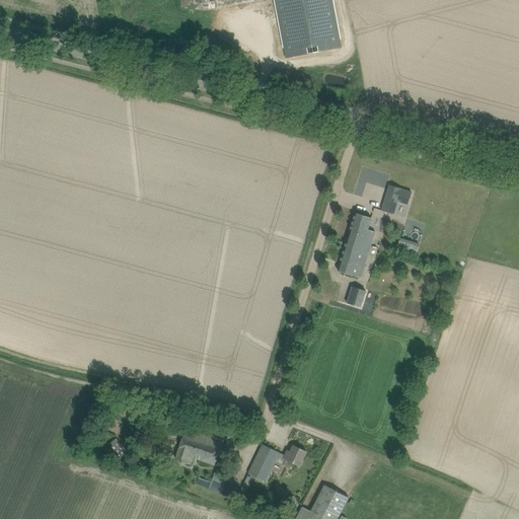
[(180,0),(181,3),(191,1),(198,0),(275,0),(287,60),(343,50),(332,0),(180,0)]
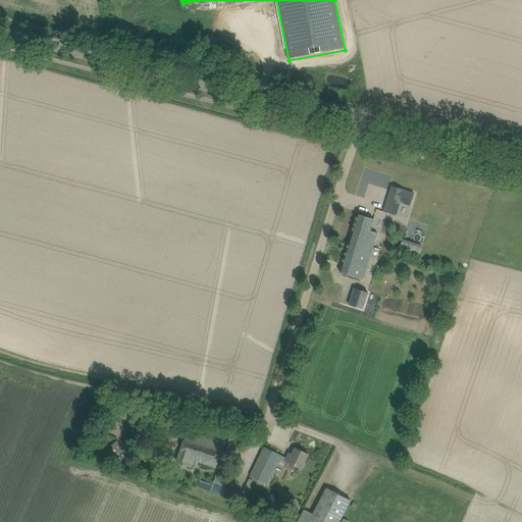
[(406,189),(394,186),(386,211),(398,215),(402,202),(412,205),(416,193),(405,190),(406,189)]
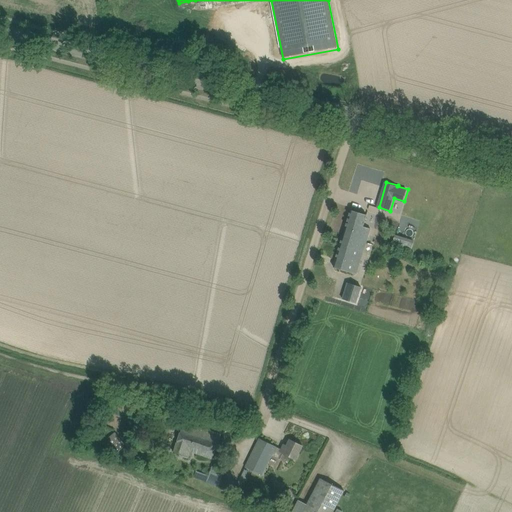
[(343,235),(366,242),(370,229),(363,226),(367,215),(351,210),(343,235)]
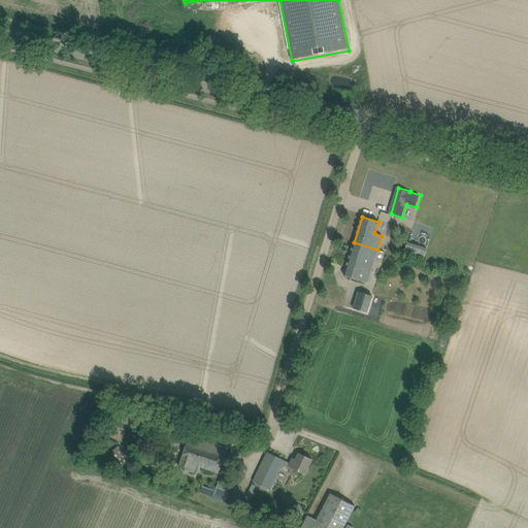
[(377,250),(354,242),(343,275),(367,283),(377,250)]
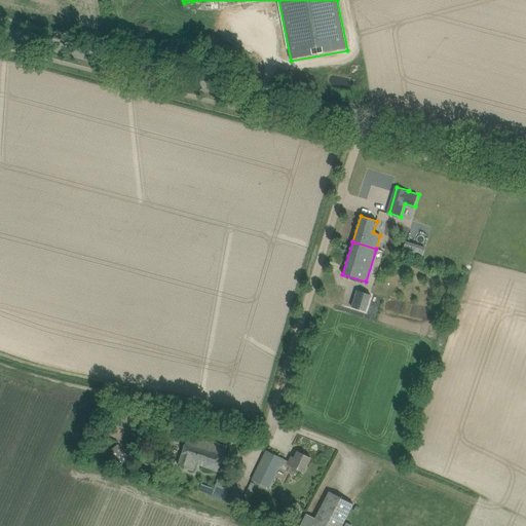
[(357,291),(351,307),(366,312),(371,295),(357,291)]
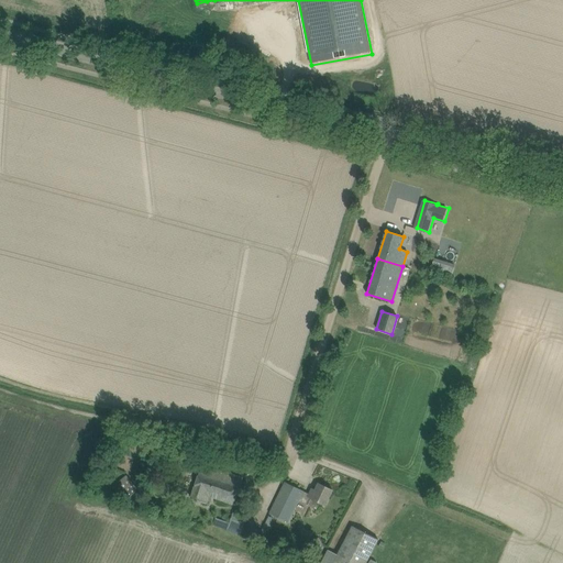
[(401,337),(407,317),(398,315),(394,334),(401,337)]
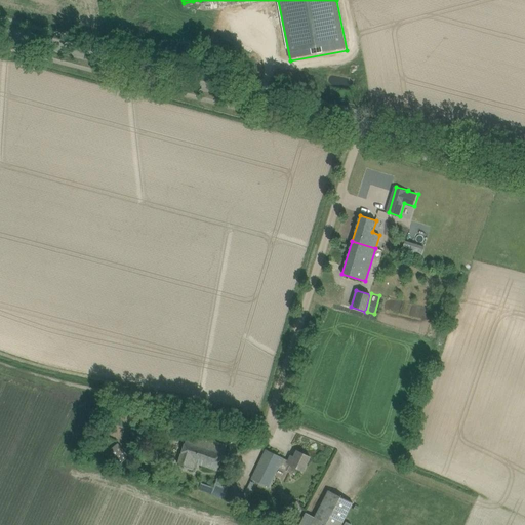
[(195,461),(208,467),(217,471),(227,446),(203,438),(202,442),(188,437),(177,466),(192,471),(195,462),(195,461)]
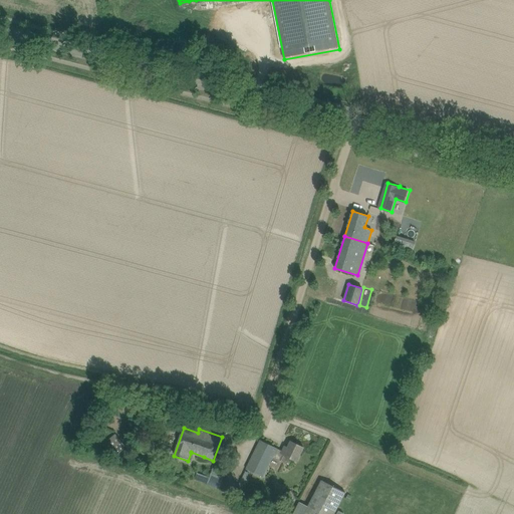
[(126,448),(115,435),(103,446),(113,458),(126,448)]
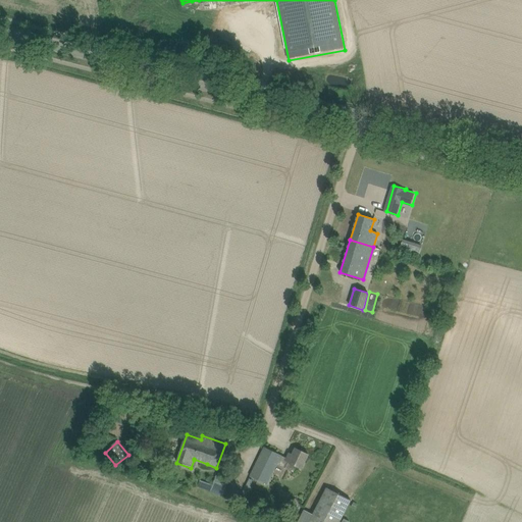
[(276,464),(285,469),(294,473),(297,466),(302,469),(309,455),(296,448),(292,455),(290,454),(288,458),(265,447),(250,476),(266,484),(276,464)]
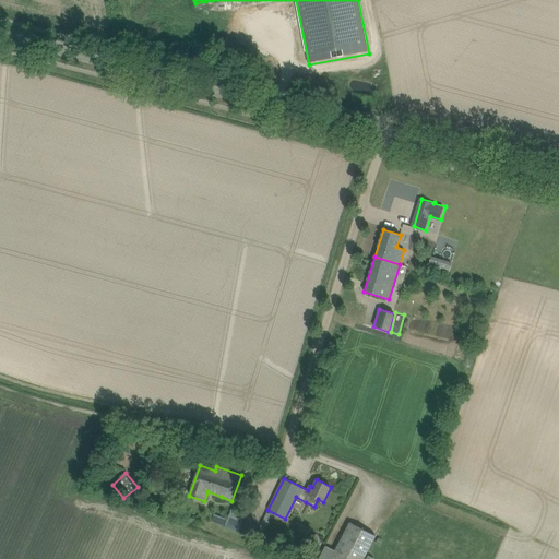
[(233,509),(226,523),(239,528),(245,513),(233,509)]
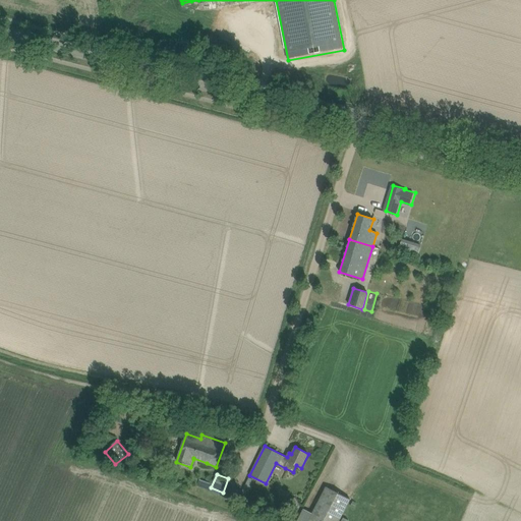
[(339,520),(350,500),(326,487),(307,520),(339,520)]
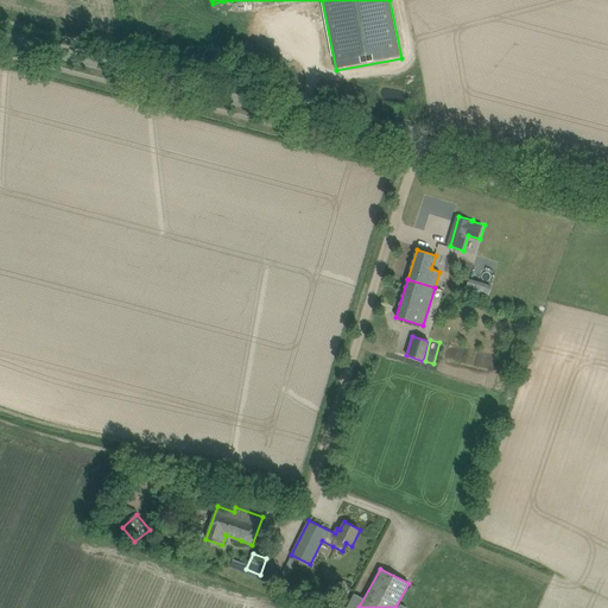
[(340,593),(348,588),(349,588),(344,581),(336,586),(340,593)]
